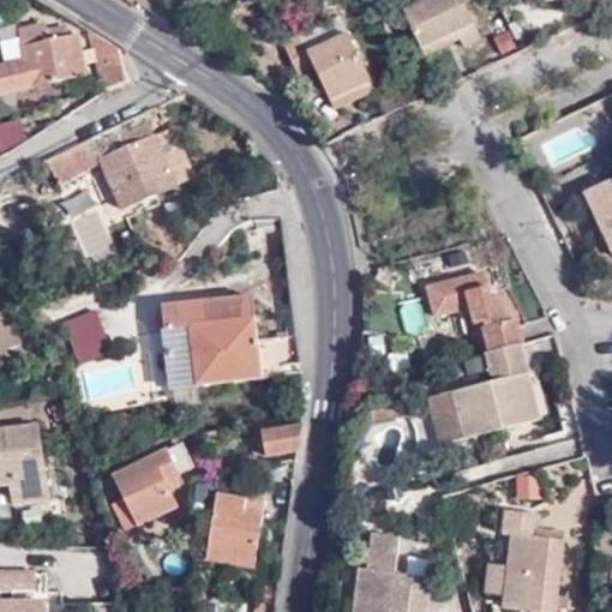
[(419,0),(401,9),(418,46),(454,29),(457,36),(461,43),(479,35),(462,0),(419,0)]
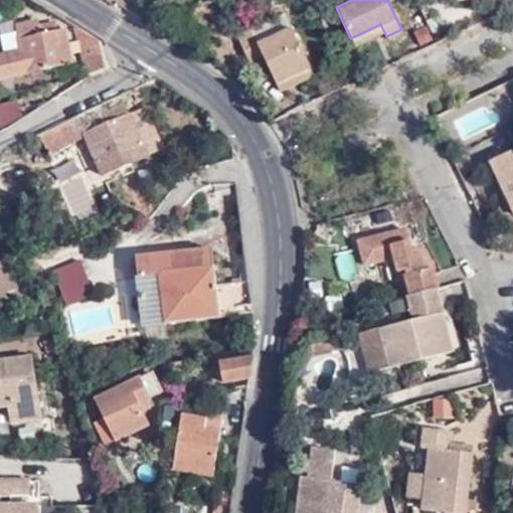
[(0,77),(71,60),(63,26),(56,28),(54,19),(38,24),(36,18),(15,24),(16,29),(0,33),(5,52),(0,53),(0,77)]
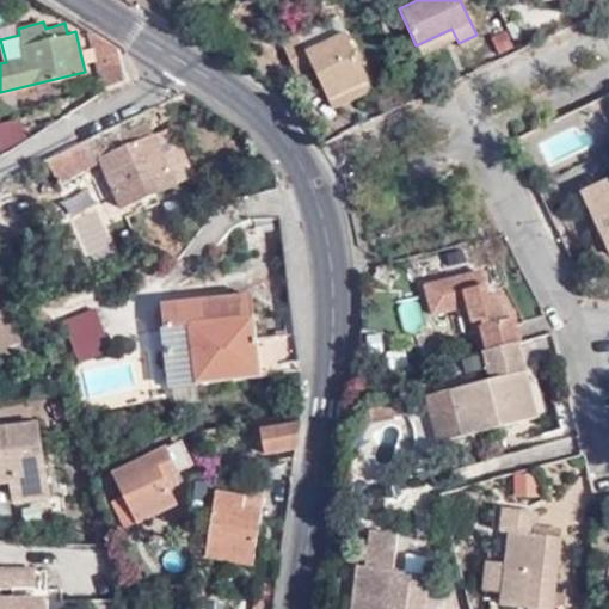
[(118,47),(87,25),(100,84),(110,86),(125,77),(118,47)]
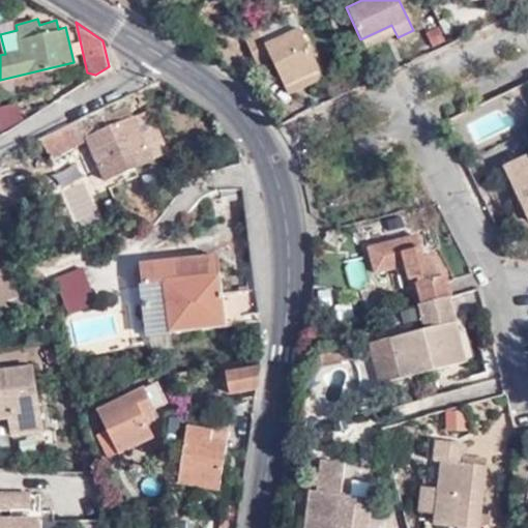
[(391,25),(360,39),(363,45),(394,31),(391,25)]
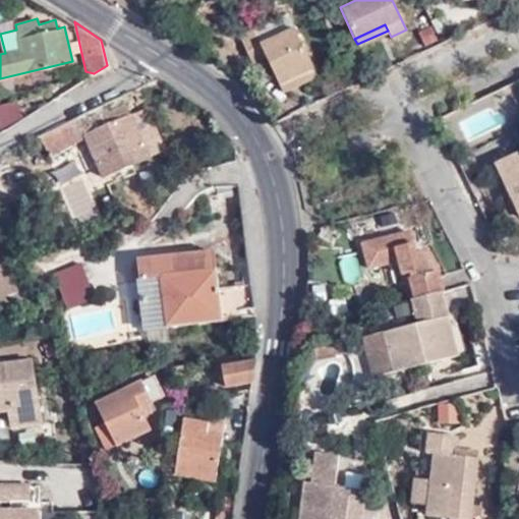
[(264,54),(276,80),(311,65),(293,25),(258,42),(250,25),(236,33),(250,60),(264,54)]
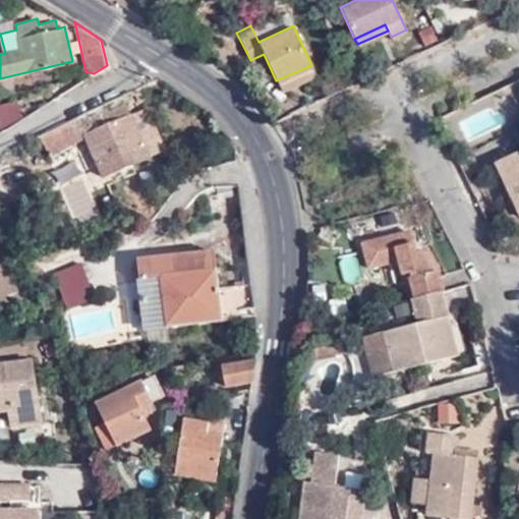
[(194,37),(182,27),(177,33),(184,39),(184,41),(189,45),(194,37)]
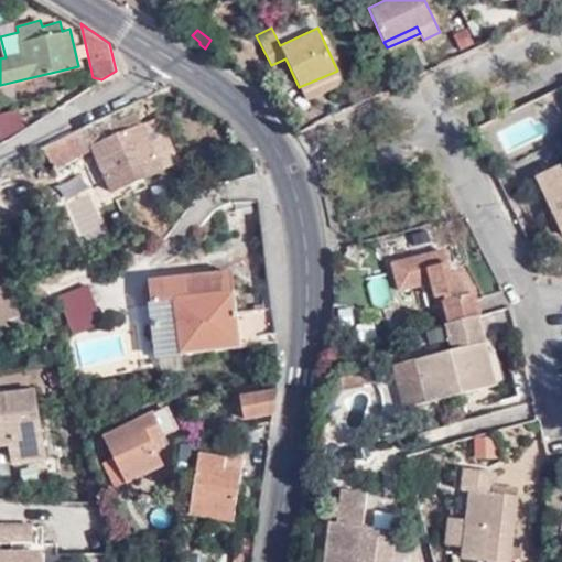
[(337,71),(299,87),(302,97),(342,78),(337,71)]
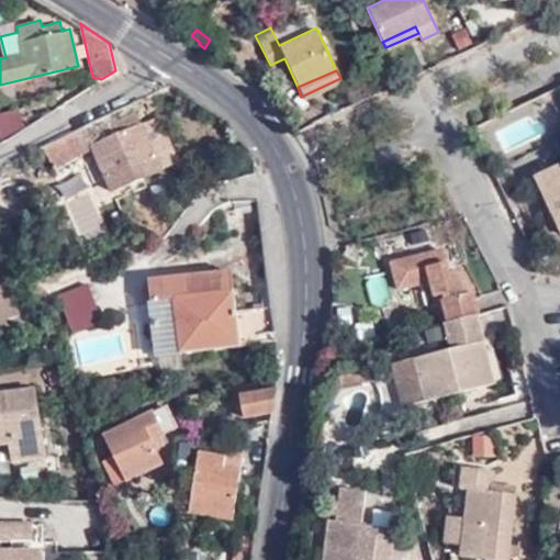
[(74,130),(42,145),(54,168),(85,150),(81,145),(90,142),(110,189),(159,169),(150,144),(165,138),(157,118),(141,124),(135,108),(130,110),(126,103),(74,130)]
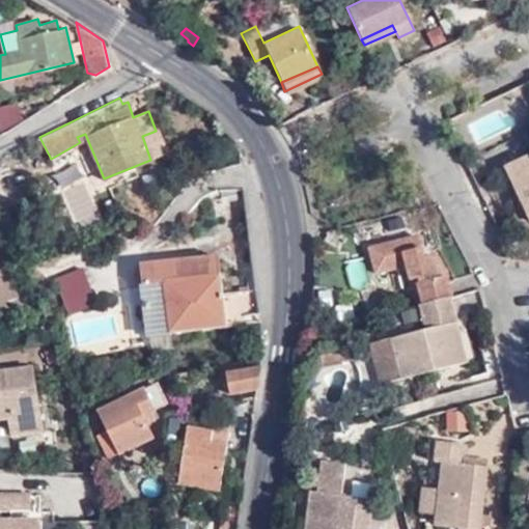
[(0,128),(21,121),(14,100),(0,104),(0,128)]
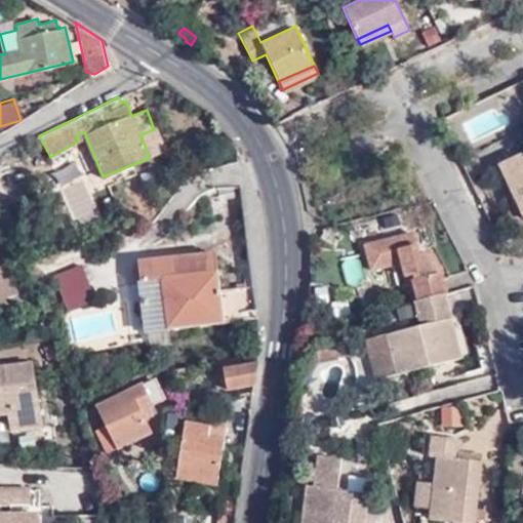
[(522,155),(521,152),(497,164),(522,215),(522,155)]
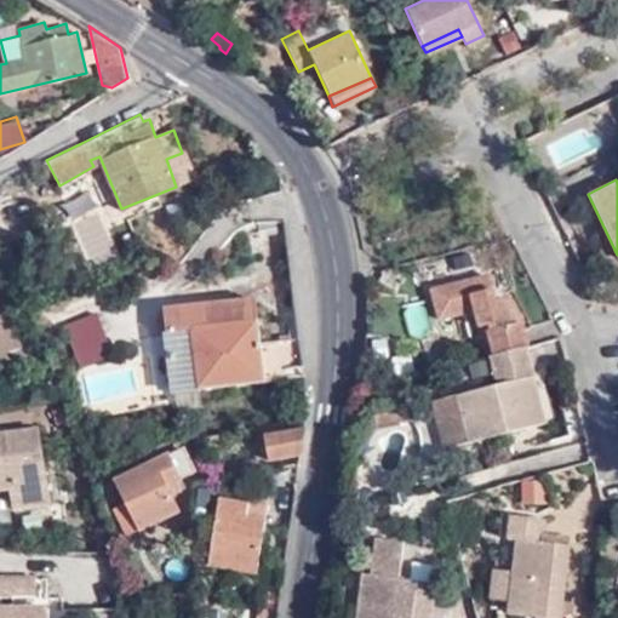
[(490,358),(528,348),(522,322),(511,325),(507,299),(497,302),(490,276),(435,290),(442,318),(478,309),(490,358)]
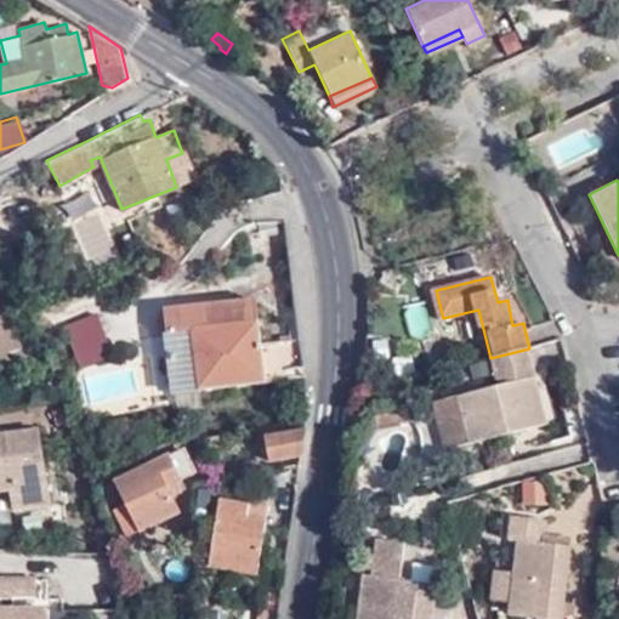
[(0,350),(17,345),(0,290),(0,350)]
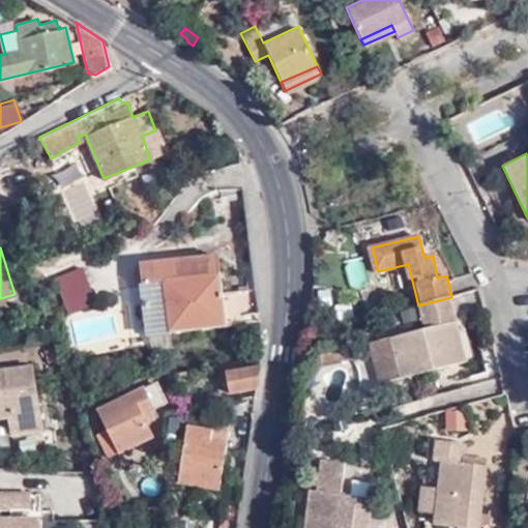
[(253,320),(248,288),(221,291),(216,252),(139,261),(148,332),(253,320)]
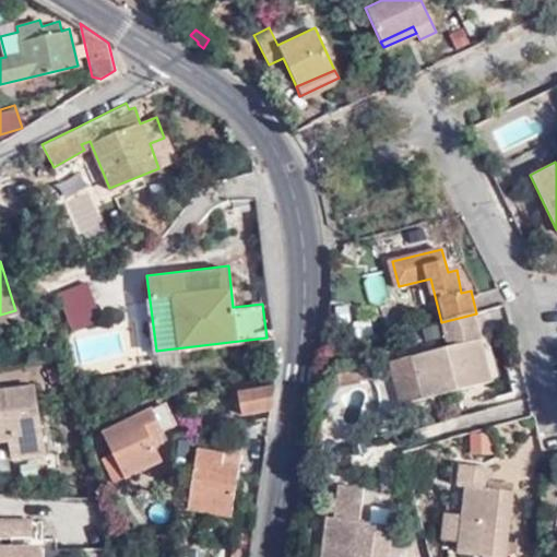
[(375,271),(359,276),(368,300),(384,295),(375,271)]
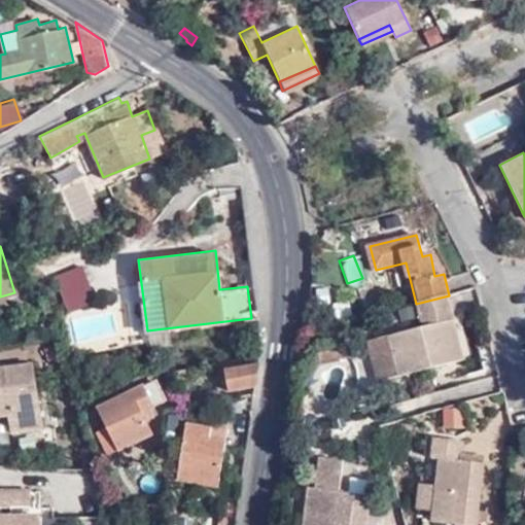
[(96,300),(81,263),(56,273),(70,310),(96,300)]
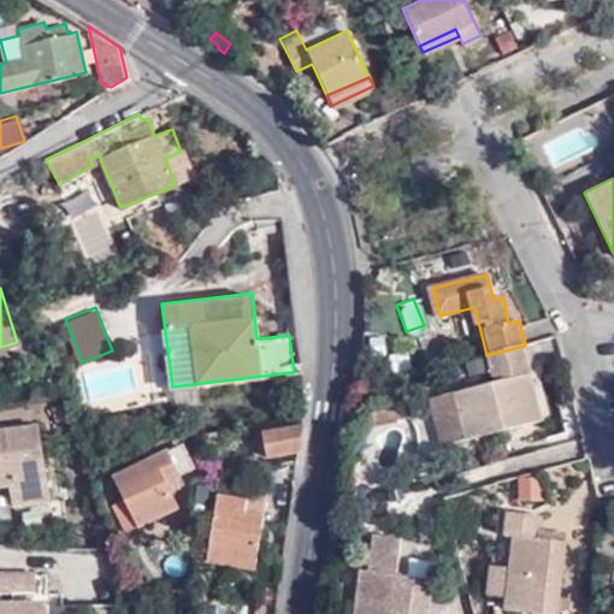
[(0,355),(19,350),(17,342),(0,347),(0,355)]
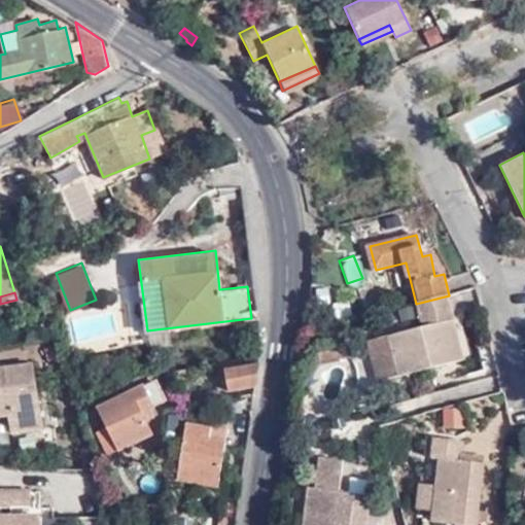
[(465,359),(449,298),(419,304),(425,328),(390,338),(400,377),(465,359)]
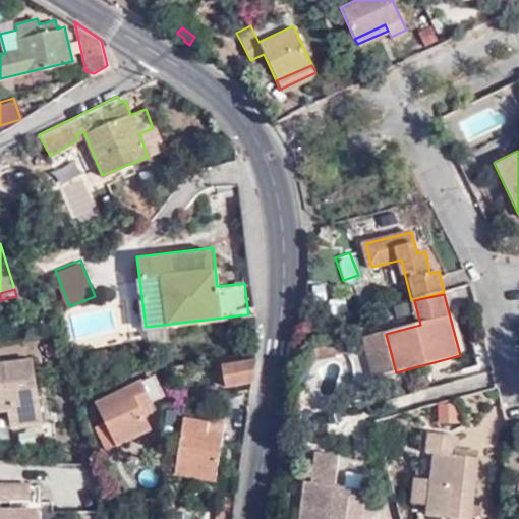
[(0,411),(6,411),(9,426),(40,422),(30,360),(0,365),(0,411)]
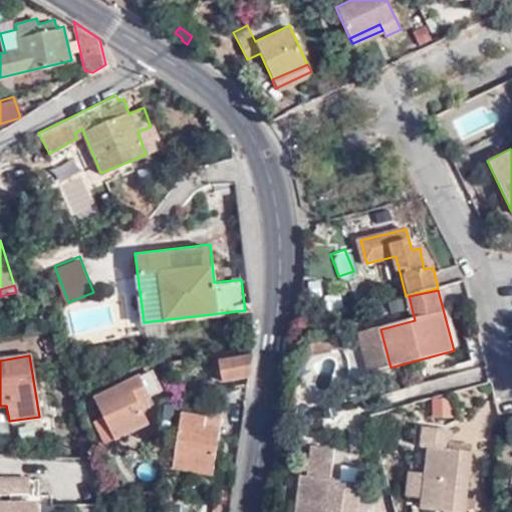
[(247,375),(251,355),(219,361),(223,379),(247,375)]
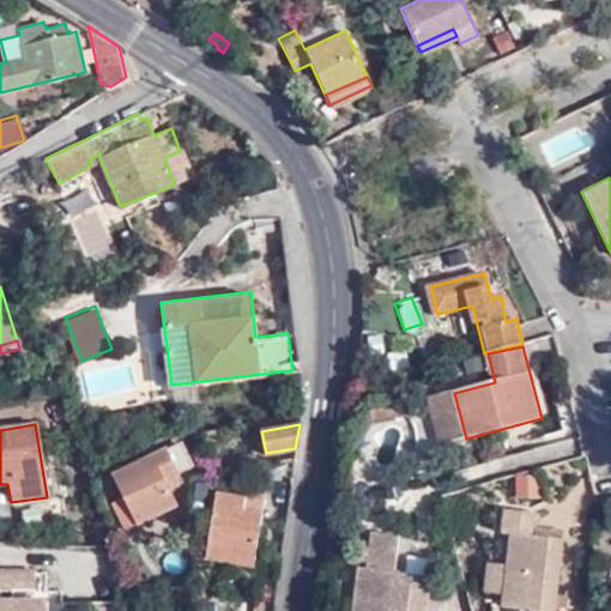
[(179,442),(165,449),(176,475),(191,466),(179,442)]
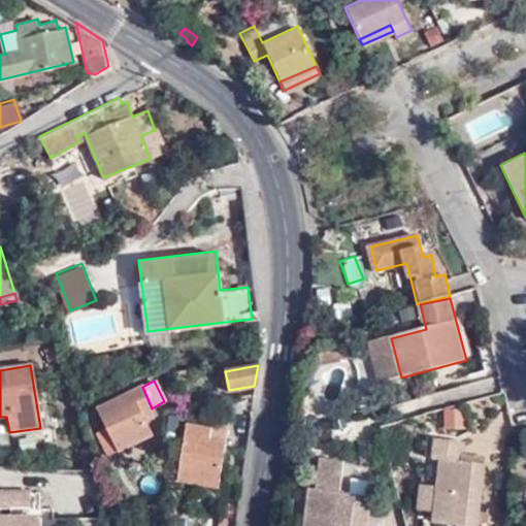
[(152,408),(142,387),(96,409),(105,428),(95,432),(106,456),(154,431),(149,422),(153,419),(149,409),(152,408)]
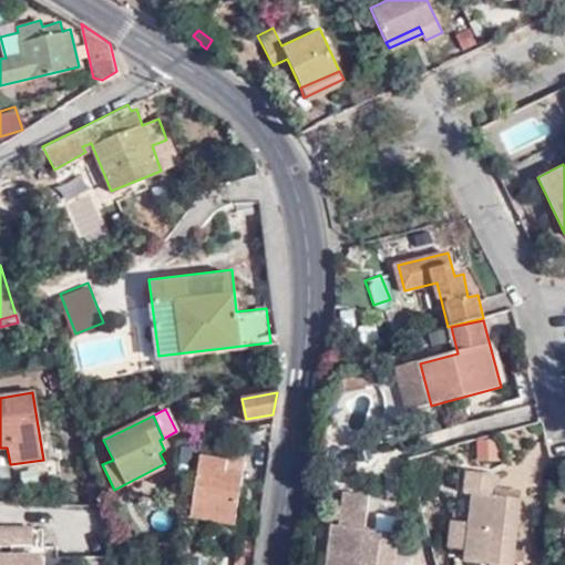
[(226,455),(225,461),(224,473),(240,475),(244,459),(226,455)]
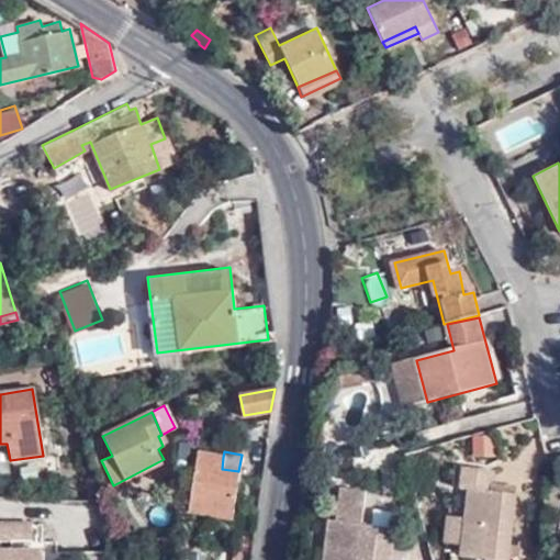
[(222,469),(223,457),(197,452),(188,511),(233,516),(238,471),(222,469)]
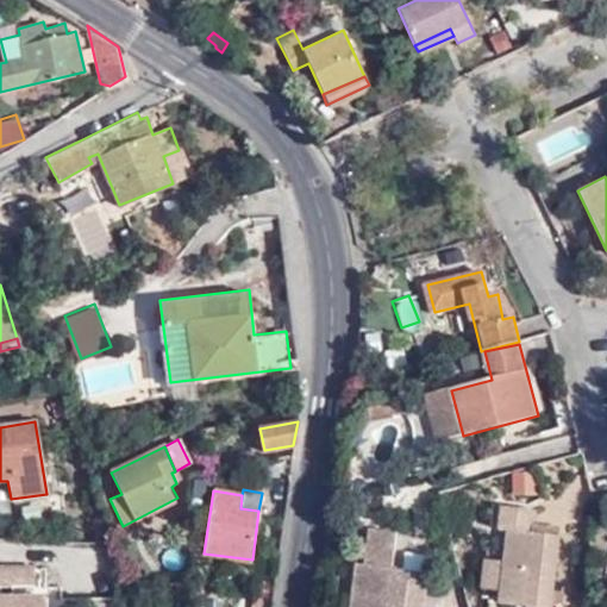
[(499,600),(548,606),(558,524),(532,520),(533,508),(501,505),(499,530),(507,530),(504,561),(500,589),(499,600)]
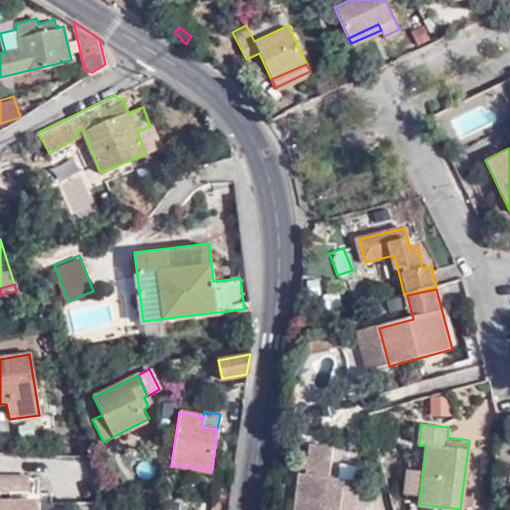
[(357,509),(361,481),(332,477),(335,446),(313,444),(309,474),(301,473),(296,509),(357,509)]
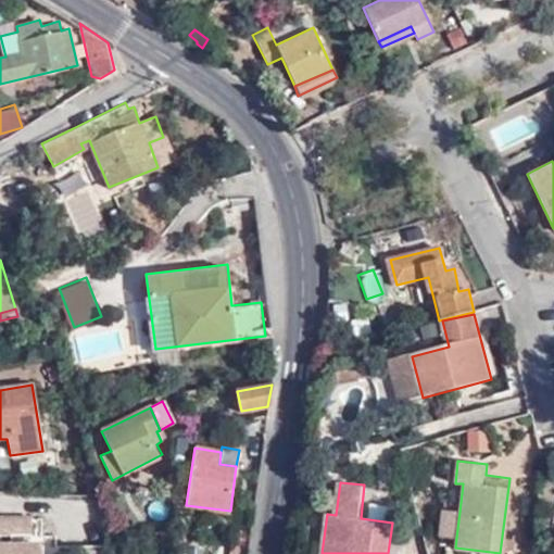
[(456,538),(460,512),(440,508),(438,534),(456,538)]
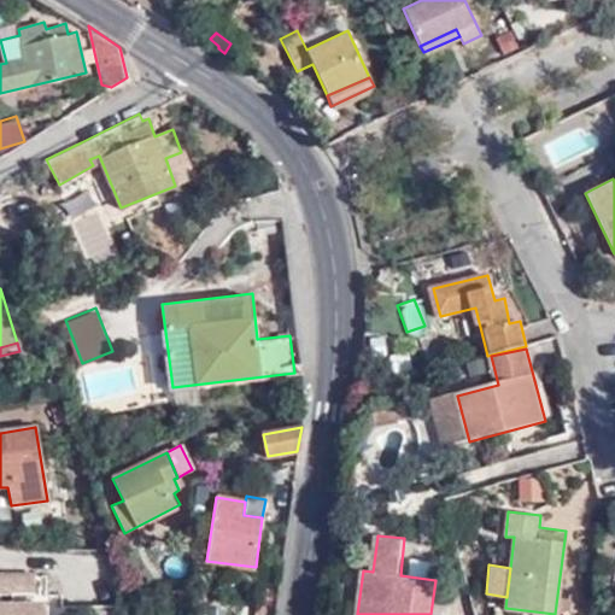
[(0,592),(34,592),(34,573),(0,573),(0,592)]
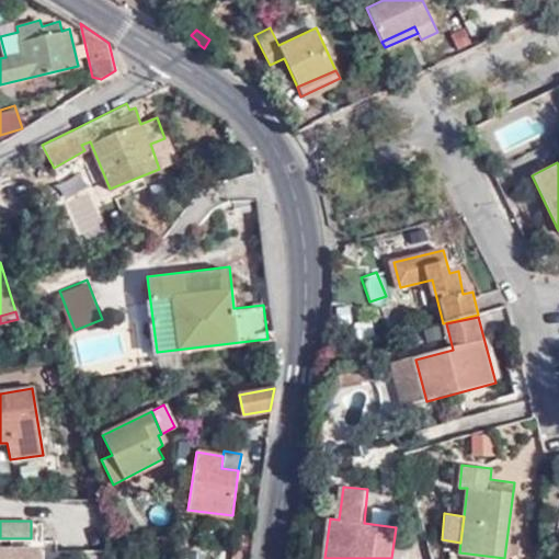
[(0,558),(43,558),(43,548),(0,549),(0,558)]
